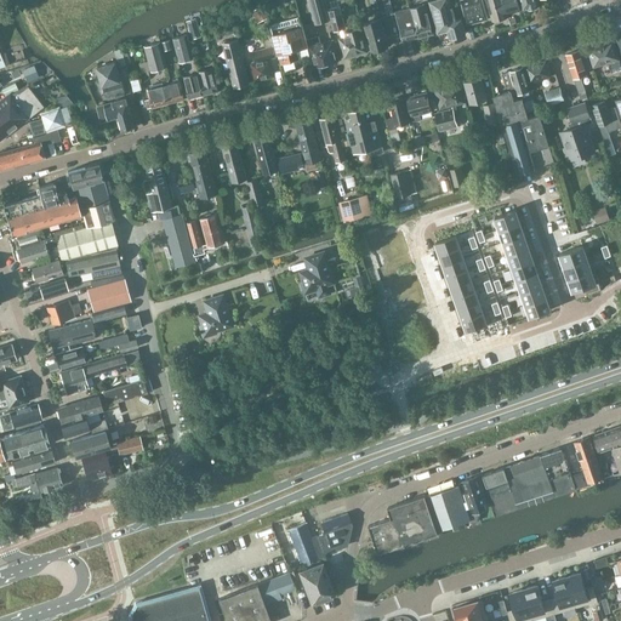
[(307,0),(314,24),(330,20),(324,0),(307,0)]
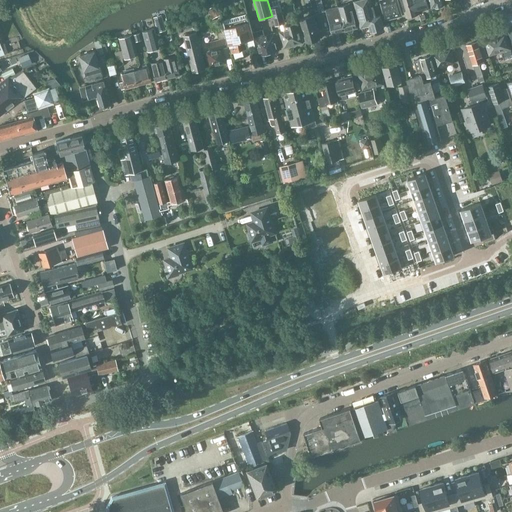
[(305,0),(308,10),(317,8),(314,0),(305,0)]
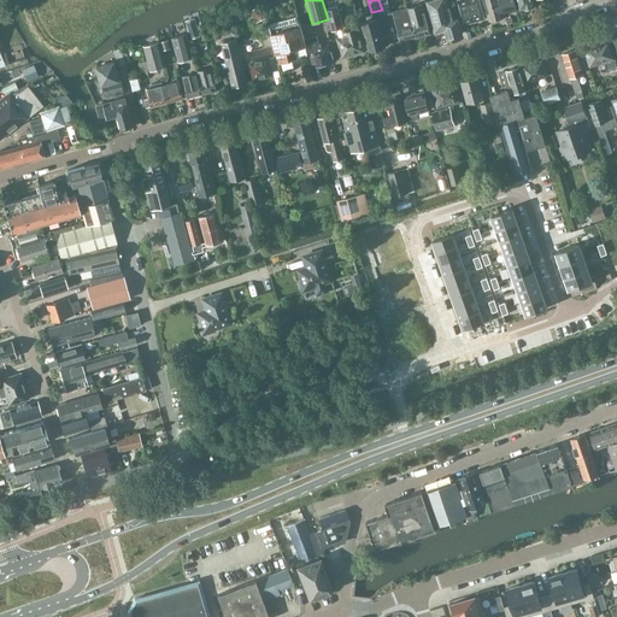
[(453,19),(447,0),(429,0),(425,1),(434,33),(436,33),(438,34),(444,31),(442,30),(445,30),(446,37),(463,34),(458,18),(453,19)]
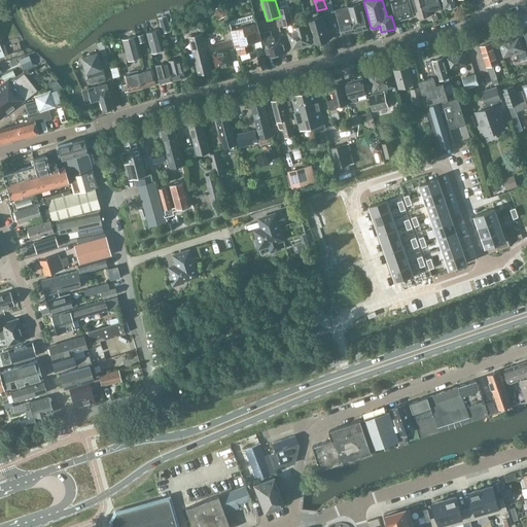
[(390,0),(396,21),(412,16),(407,0),(390,0)]
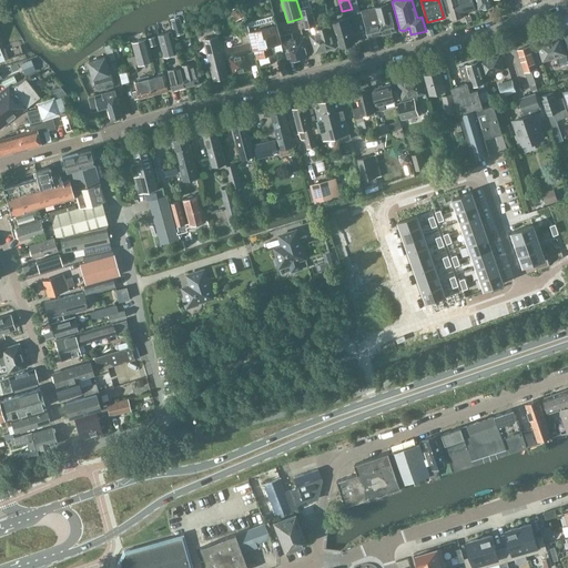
[(465,14),(464,12),(460,0),(444,0),(450,19),(465,14)]
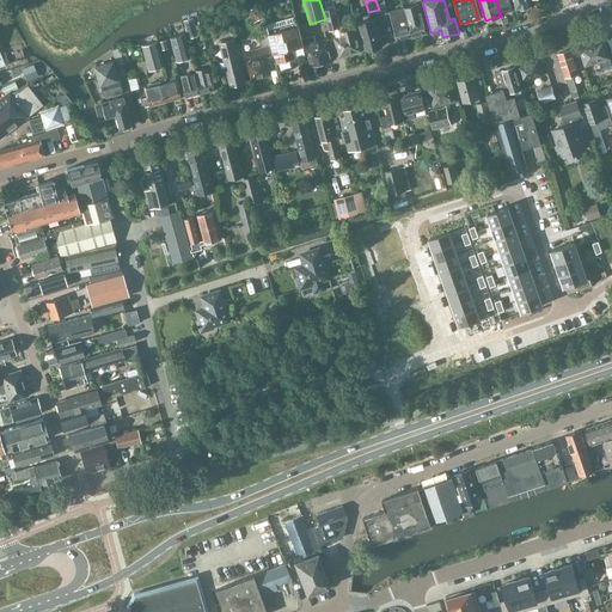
[(496,0),(500,13),(513,10),(509,0),(496,0)]
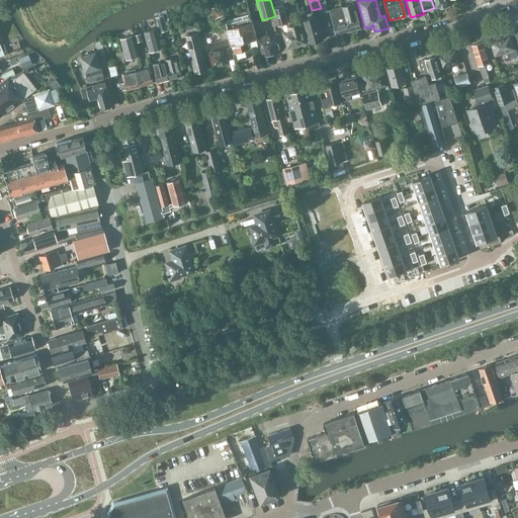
[(433,0),(436,8),(440,7),(442,6),(442,8),(447,7),(446,5),(448,5),(446,0),(433,0)]
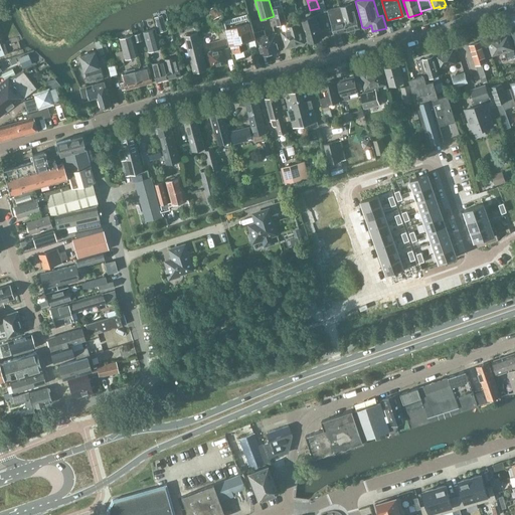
[(340,7),(347,31),(349,31),(351,33),(355,32),(355,29),(359,28),(352,4),(340,7)]
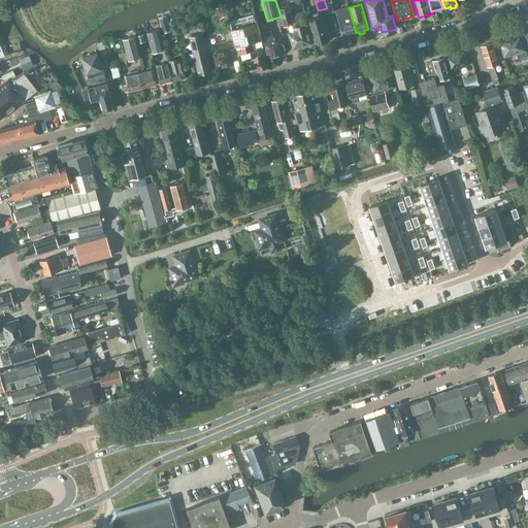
[(222,5),(218,8),(222,18),(227,15),(222,5)]
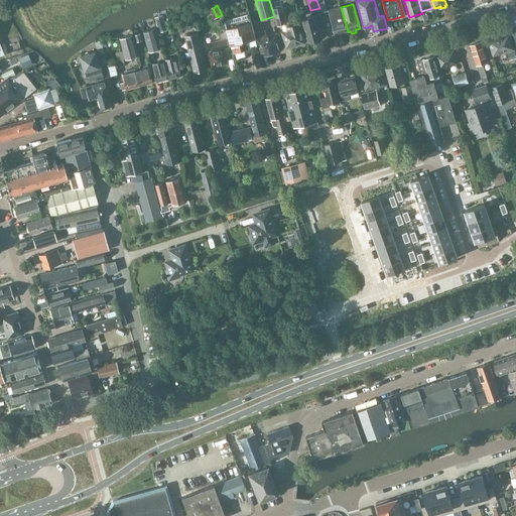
[(279,7),(274,8),(278,25),(287,23),(283,6),(279,7)]
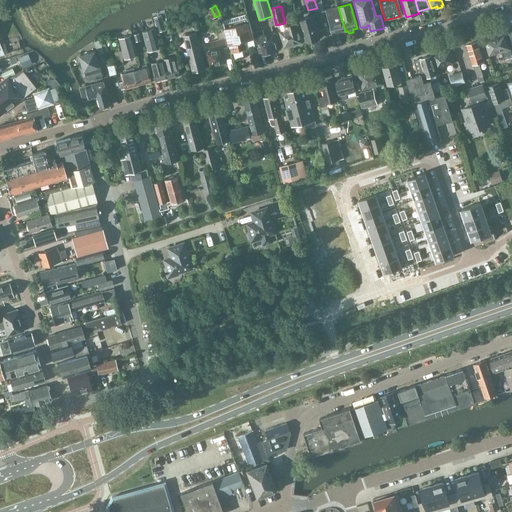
[(328,17),(333,35),(345,31),(338,7),(333,8),(328,17)]
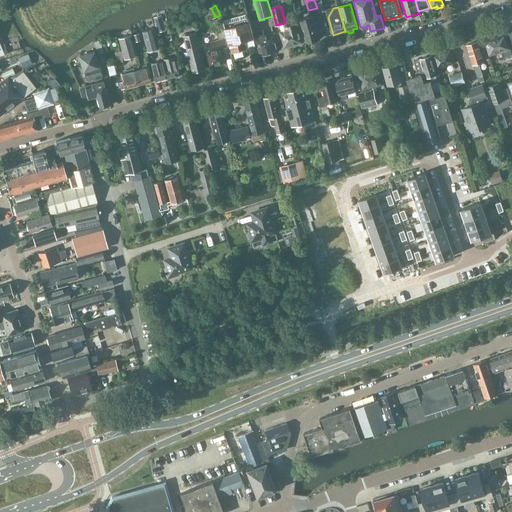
[(247,13),(223,20),(231,48),(232,52),(243,49),(241,45),(240,41),(253,37),(252,33),(247,13)]
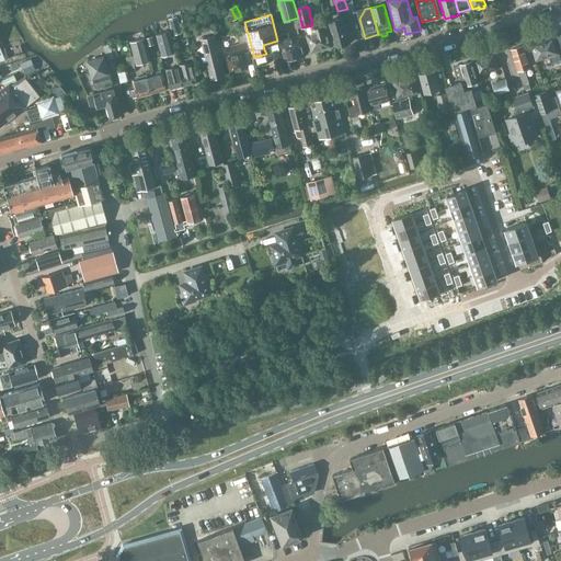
[(169,19),(168,19),(169,20),(173,35),(182,33),(176,16),(169,19)]
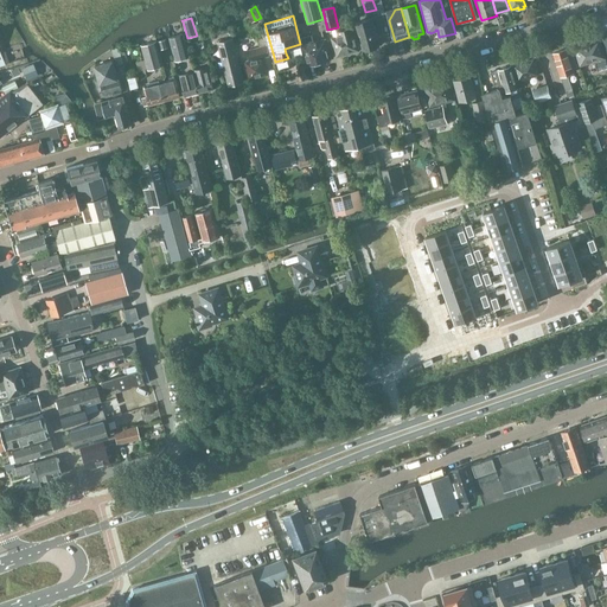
[(363,50),(379,45),(371,18),(355,23),(363,50)]
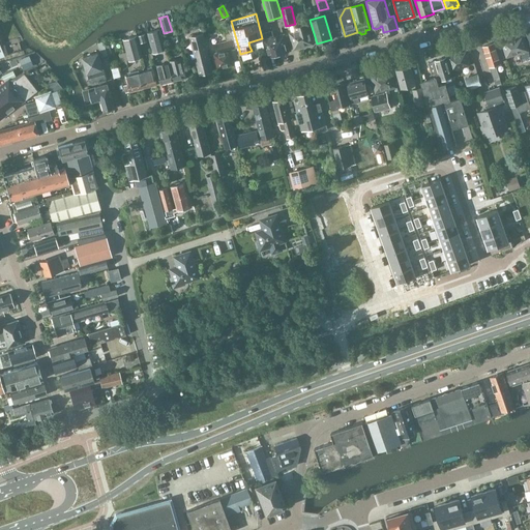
[(304,29),(303,26),(298,27),(299,30),(290,32),(295,50),(314,45),(310,27),(304,29)]
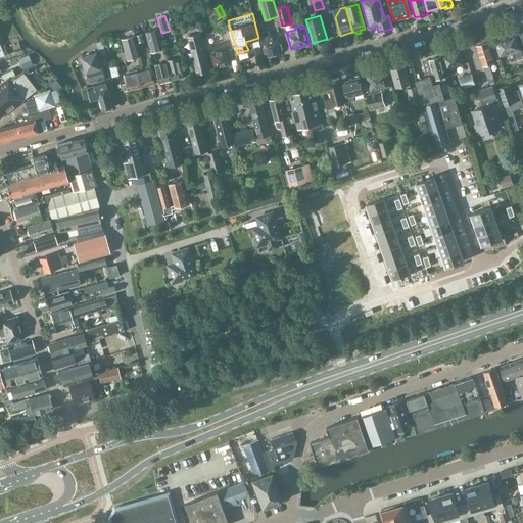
[(151,52),(162,49),(156,29),(146,32),(151,52)]
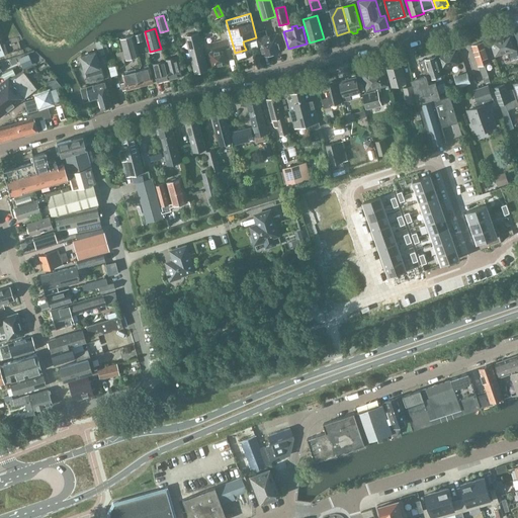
[(266,30),(262,31),(255,33),(256,37),(258,37),(262,56),(272,53),(272,55),(277,54),(277,52),(282,50),(278,33),(268,35),(266,30)]
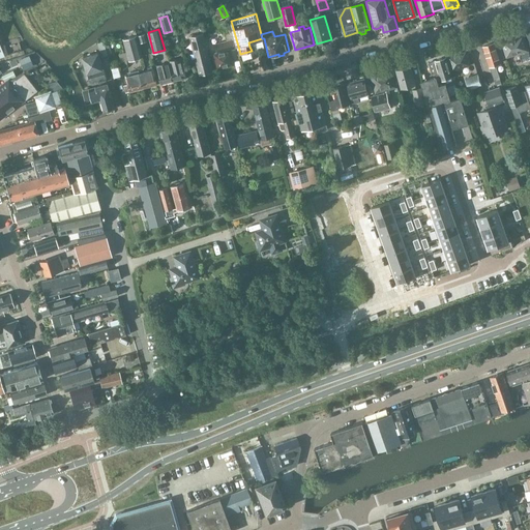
[(145,33),(138,35),(140,42),(147,40),(145,33)]
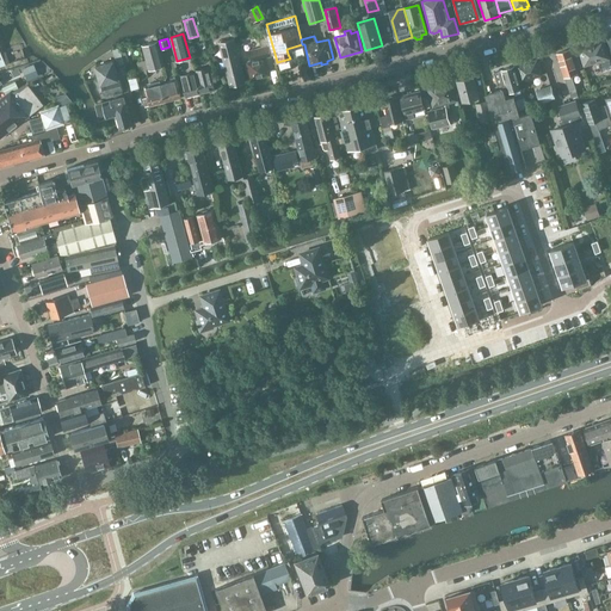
[(229,86),(245,81),(234,38),(218,42),(229,86)]
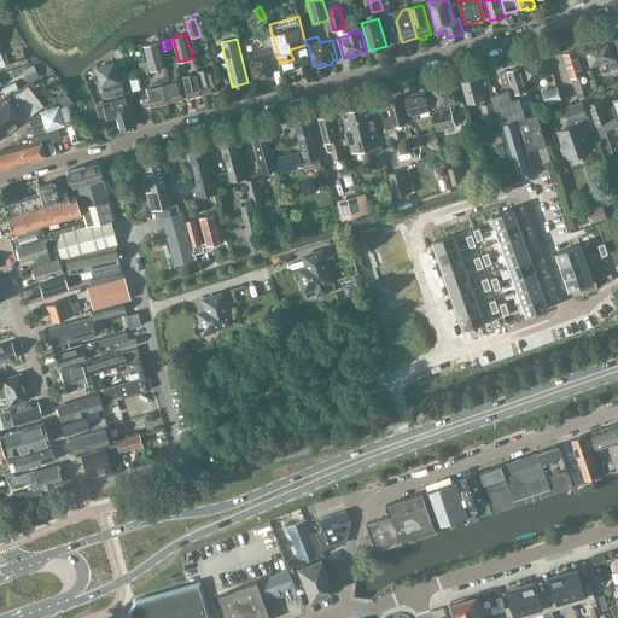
[(255,60),(249,63),(254,81),(273,76),(268,58),(274,57),(269,39),(262,40),(264,48),(252,51),(255,60)]
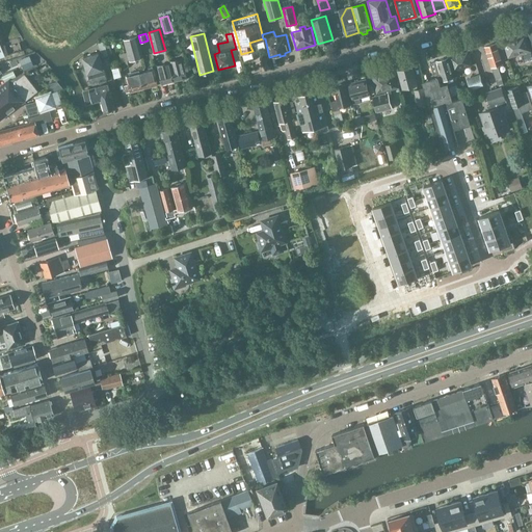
[(531,58),(531,55),(526,34),(503,41),(508,57),(522,53),(524,61),(531,58)]
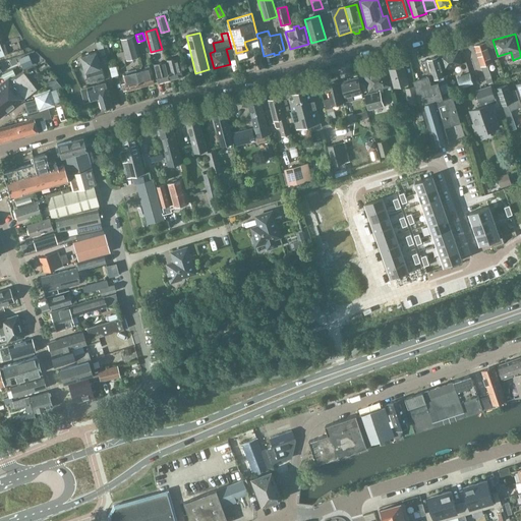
[(126,59),(139,56),(134,36),(121,39),(126,59)]
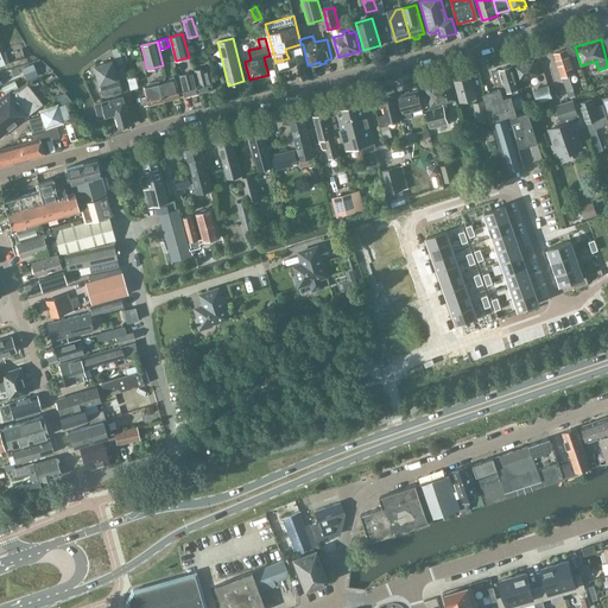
[(568,49),(555,54),(562,78),(567,93),(574,92),(574,89),(568,74),(575,71),(568,49)]
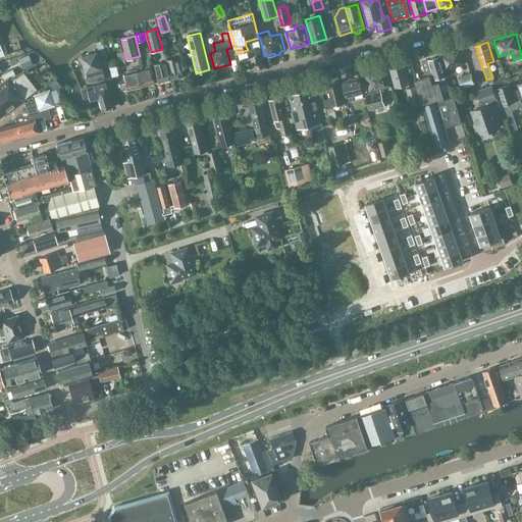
[(101,67),(97,51),(83,55),(90,81),(105,76),(103,66),(101,67)]
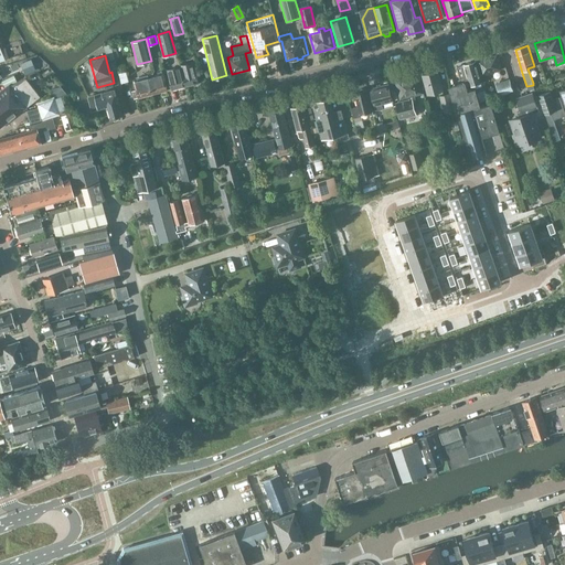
[(482,75),(501,70),(497,55),(478,61),(482,75)]
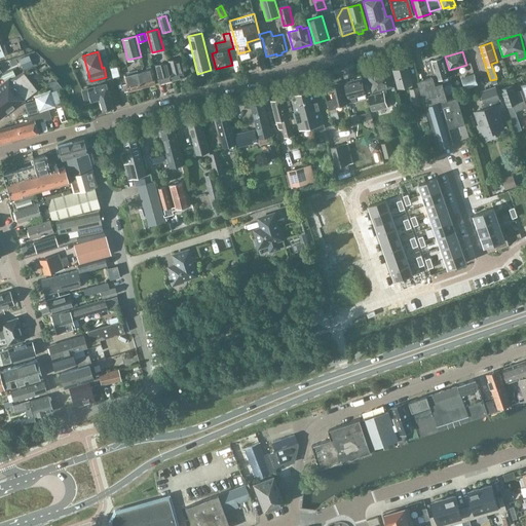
[(29,55),(24,58),(28,68),(33,66),(29,55)]
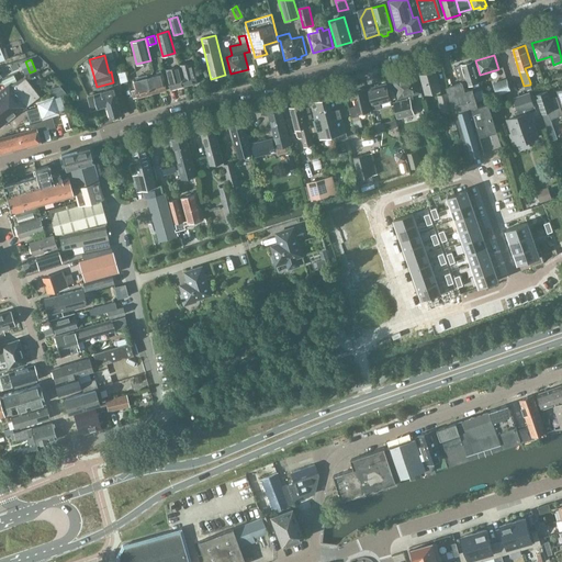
[(461,64),(454,66),(458,79),(462,78),(463,82),(467,81),(468,85),(480,81),(473,60),(461,64)]
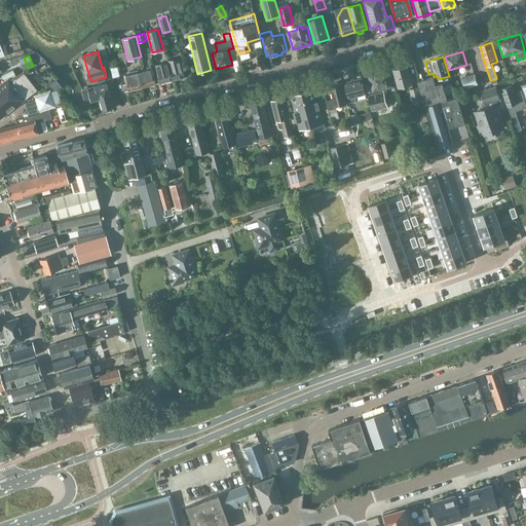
[(167,63),(173,80),(185,77),(180,58),(167,60),(167,63)]
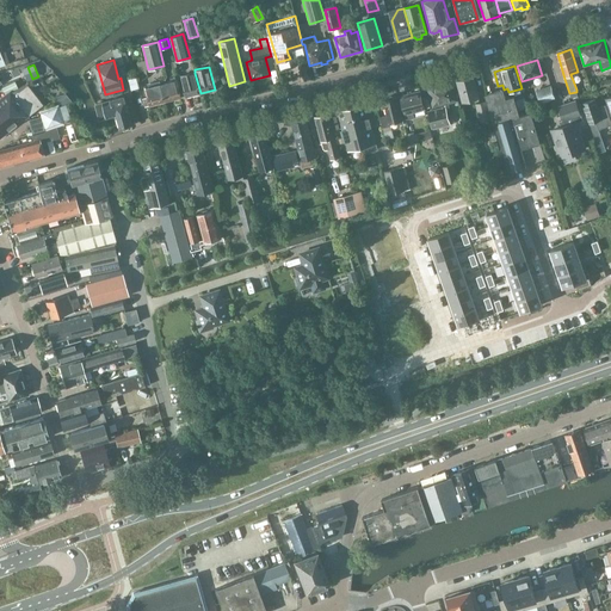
[(185,97),(201,93),(195,73),(180,75),(185,97)]
